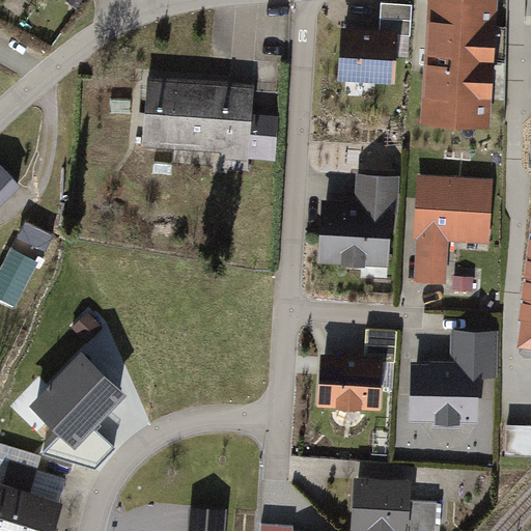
[(500,4),(460,0),(431,0),(419,123),(486,131),(500,4)]
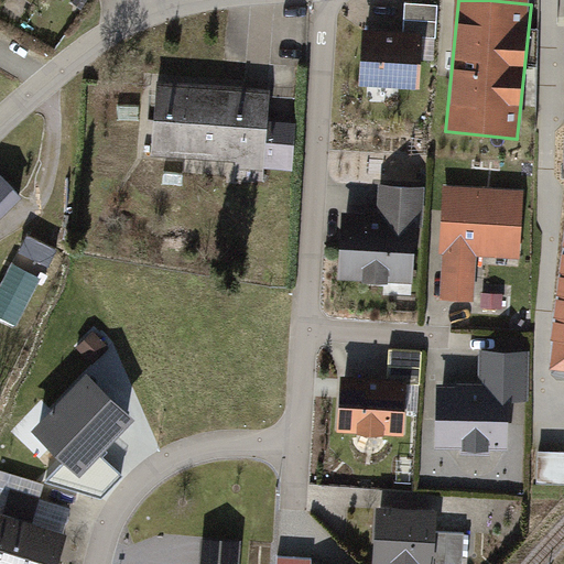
[(443,9),(411,2),(405,31),(437,38),(443,9)]
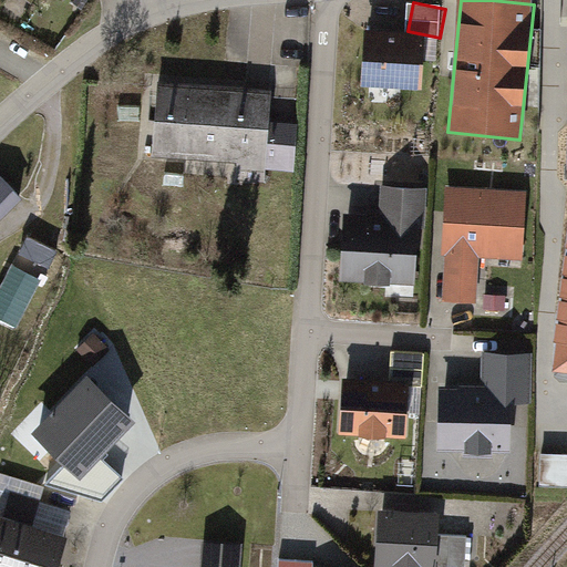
[(422,47),(362,40),(358,86),(418,92),(422,47)]
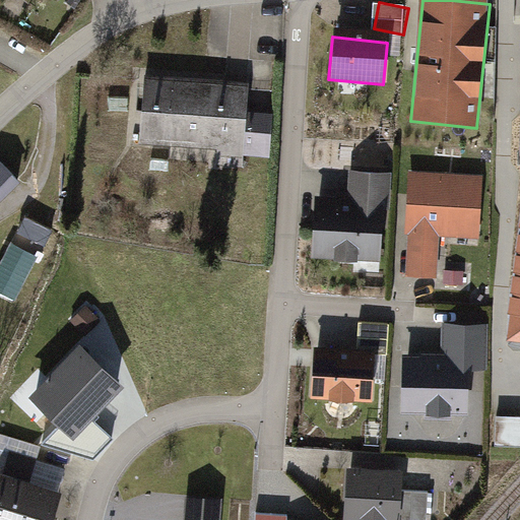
[(251,88),(147,78),(141,146),(245,156),(251,88)]
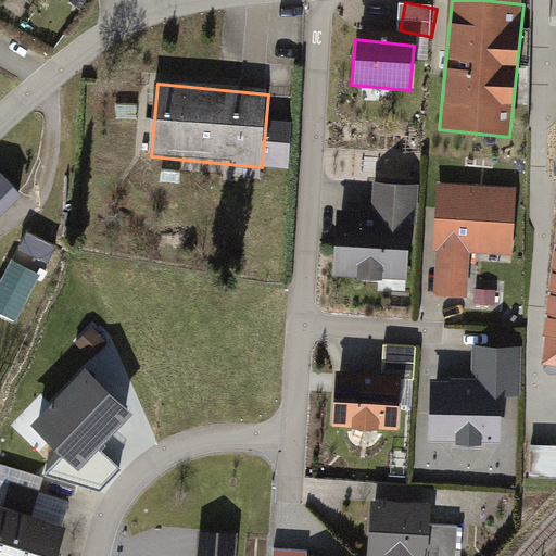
[(374,224),(335,219),(328,288),(414,295),(424,186),(378,181),(374,224)]
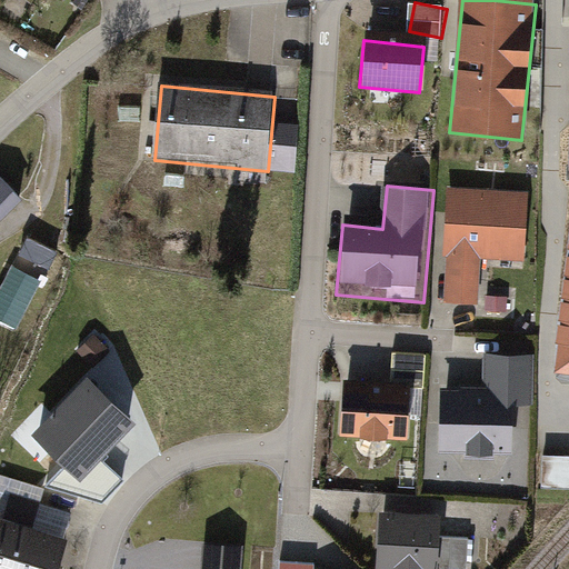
[(0,215),(11,203),(0,193),(0,215)]
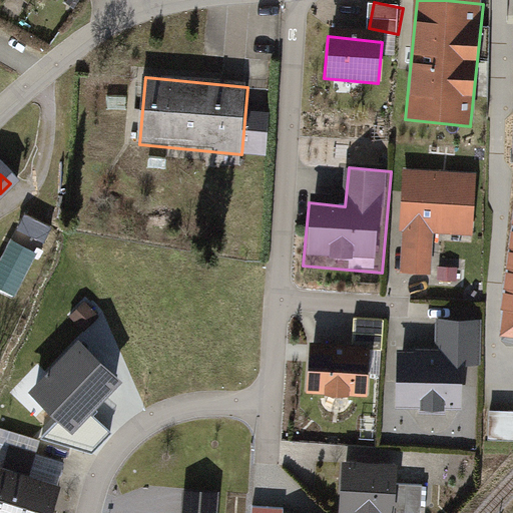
[(406,176),(402,275),(435,276),(437,231),(467,232),(469,179),(406,176)]
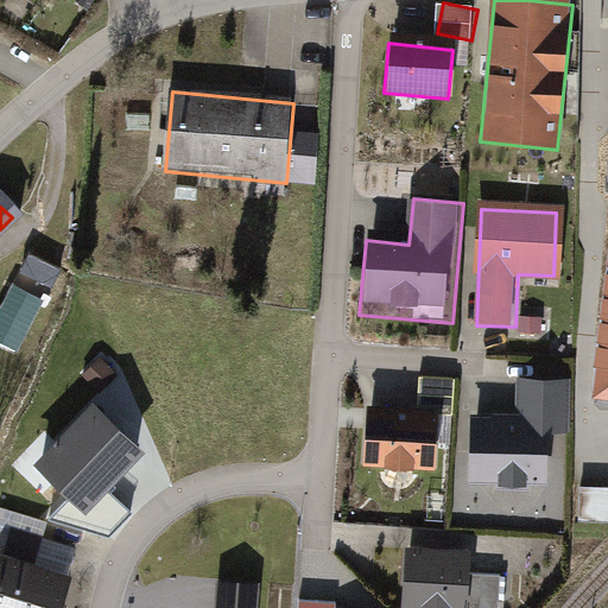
[(46,298),(17,283),(0,314),(0,339),(19,349),(46,298)]
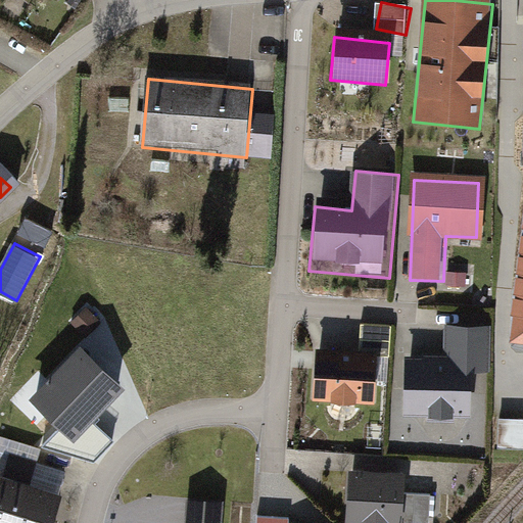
[(393,326),(363,322),(358,351),(390,357),(393,326)]
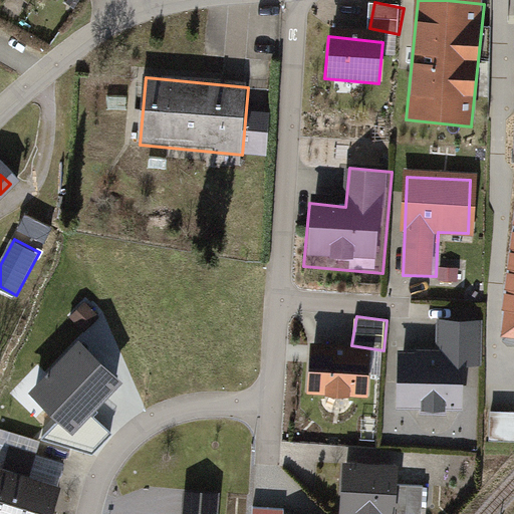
[(441,357),(399,357),(398,403),(459,404),(459,365),(482,365),(483,321),(442,320),(441,357)]
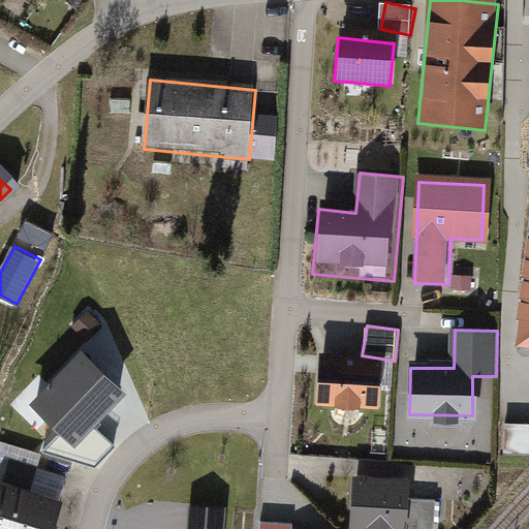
[(74,443),(121,398),(82,358),(35,403),(74,443)]
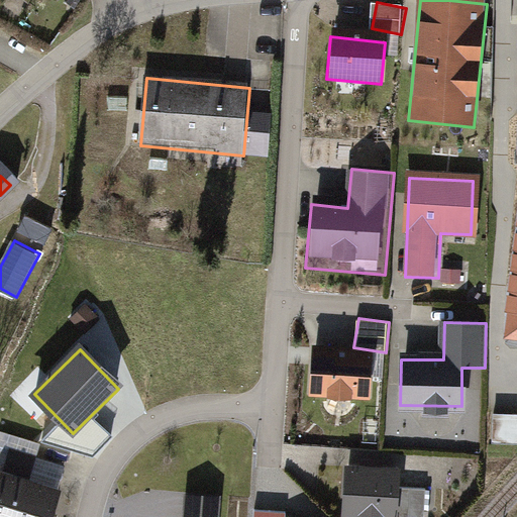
[(370,352),(315,350),(313,396),(368,398),(370,352)]
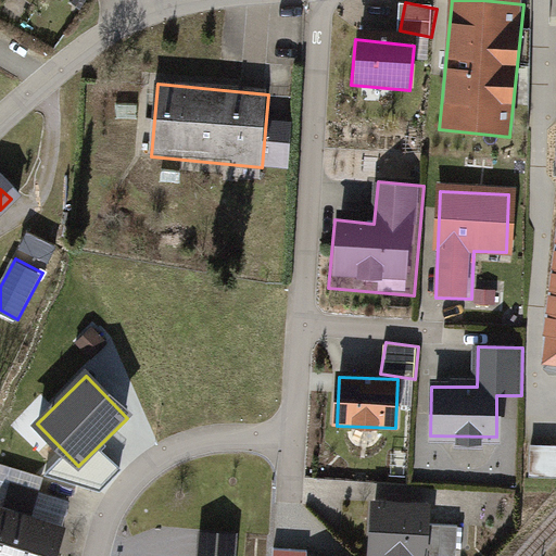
[(555,472),(555,441),(534,441),(533,474),(555,472)]
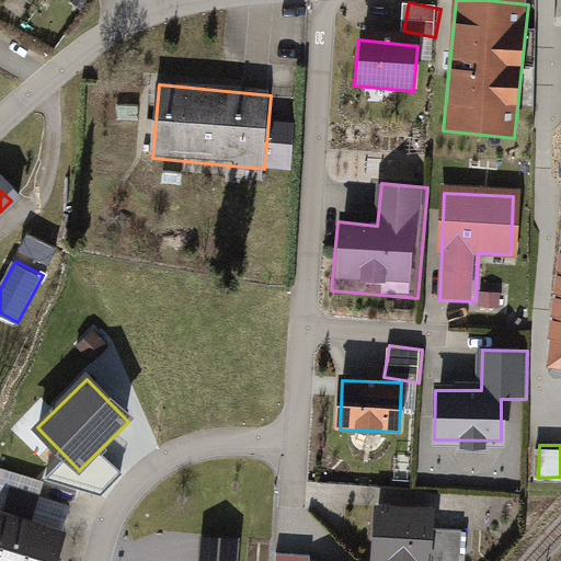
[(432,560),(437,508),(374,503),(368,560),(384,560),(432,560)]
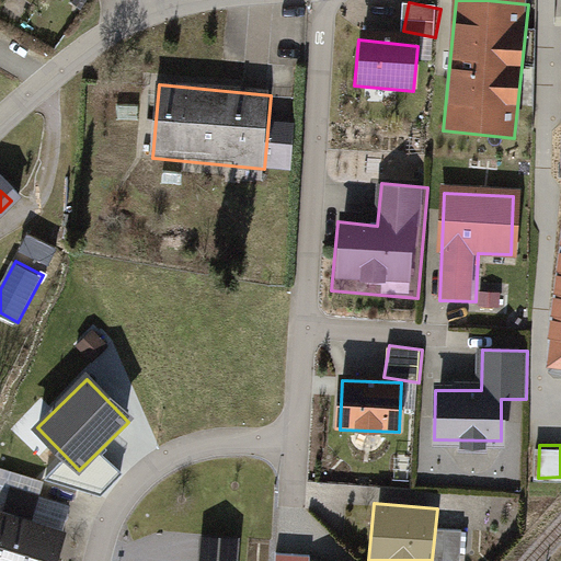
[(59,560),(69,529),(0,510),(0,560),(59,560)]
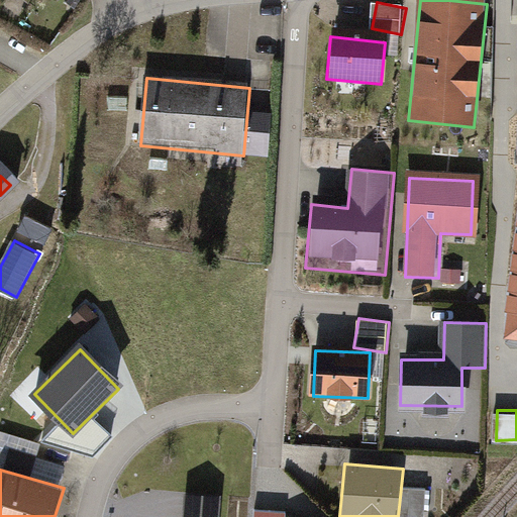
[(402,516),(417,516),(421,485),(404,483),(400,516),(402,516)]
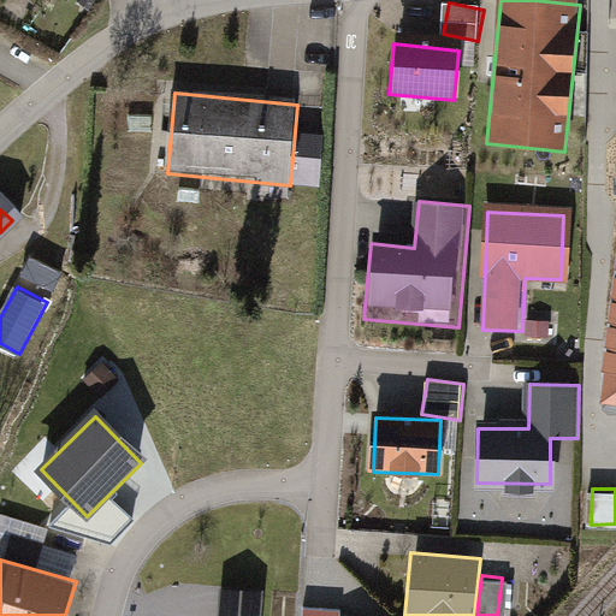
[(264,615),(266,588),(221,585),(219,615),(264,615)]
